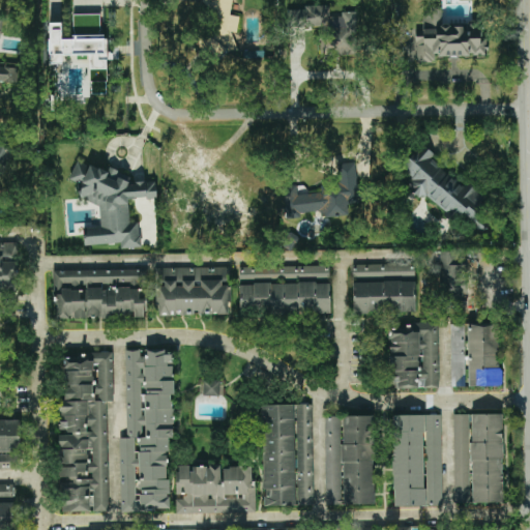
[(233,0),(219,0),(211,43),(232,48),(235,32),(236,32),(239,18),(231,16),(233,0)]
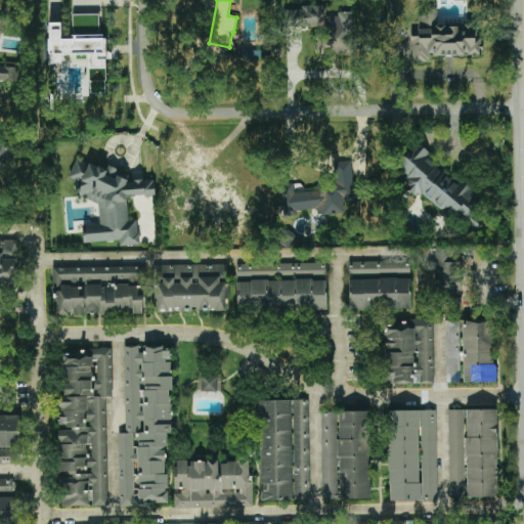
[(352,54),(352,12),(339,12),(339,16),(325,16),(325,6),(301,6),(301,9),(285,9),(285,27),(324,27),(324,37),(317,37),(317,54),(352,54)]
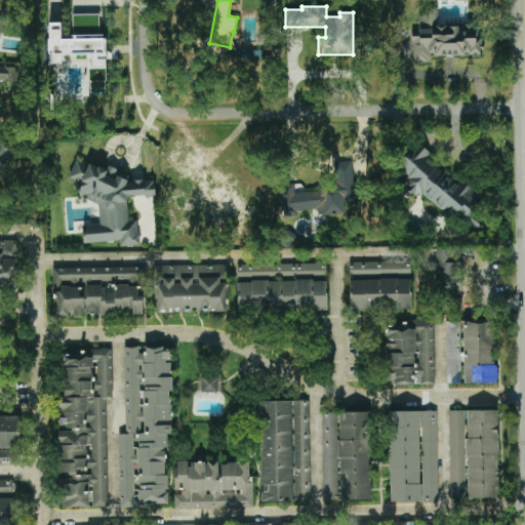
[(413,63),(431,62),(430,56),(481,54),(480,31),(459,31),(458,25),(438,26),(437,7),(426,7),(426,14),(418,15),(419,32),(411,32),(413,63)]
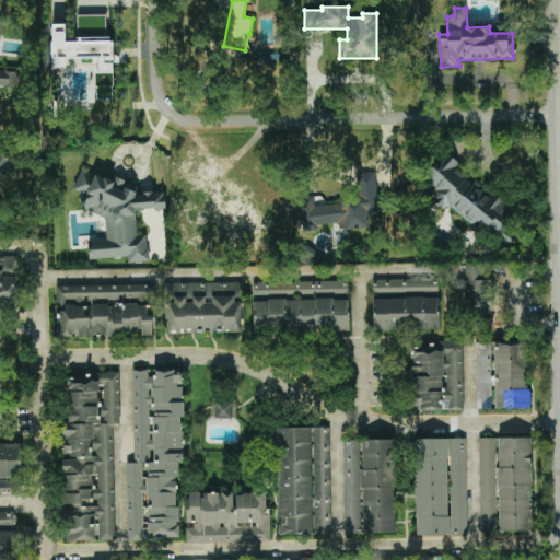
[(94,30),(94,16),(79,15),(78,28),(94,30)]
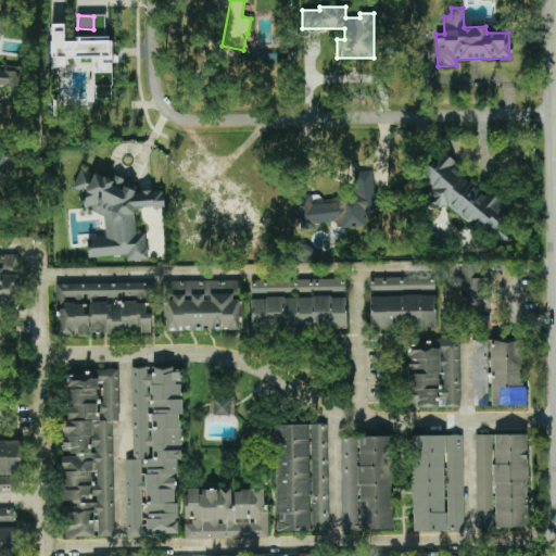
[(113,99),(112,38),(65,38),(65,24),(51,25),(52,67),(65,67),(65,59),(95,58),(95,99),(113,99)]
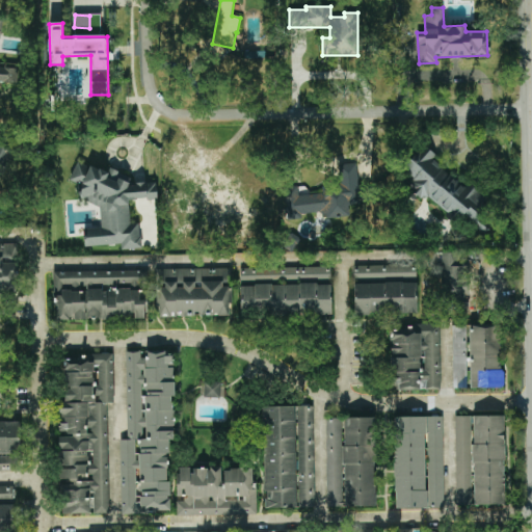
[(0,178),(2,179),(14,151),(0,144),(0,178)]
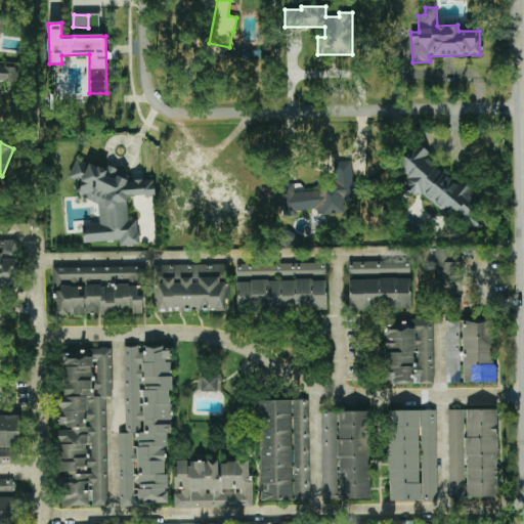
[(457,185),(427,158),(430,150),(416,144),(398,164),(395,170),(408,176),(404,186),(410,191),(428,200),(445,216),(448,213),(457,217),(462,221),(469,224),(474,212),(472,209),(479,192),(464,178),(457,185)]
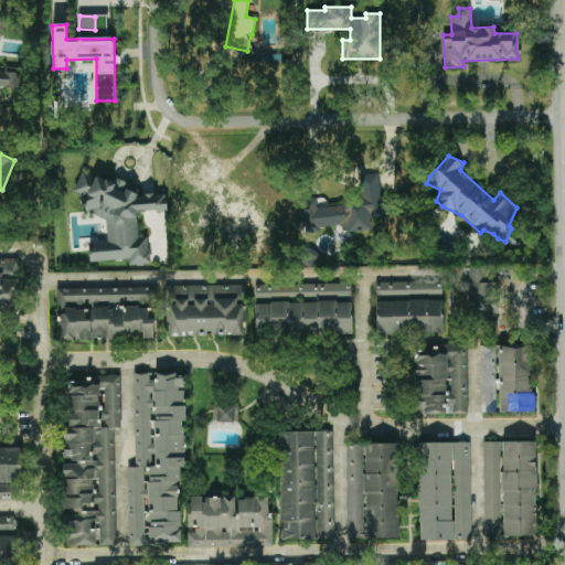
[(150,263),(148,237),(139,237),(137,213),(156,211),(159,212),(168,211),(166,193),(140,195),(127,190),(126,183),(117,179),(114,184),(83,170),(74,191),(82,195),(84,211),(85,211),(106,220),(108,242),(92,243),(89,249),(91,263),(128,258),(129,265),(150,263)]
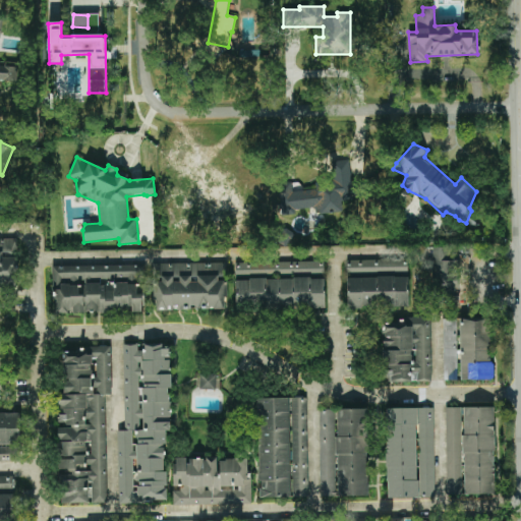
[(280,212),(317,208),(319,214),(343,212),(342,201),(354,200),(349,160),(329,162),(332,186),(293,190),(292,182),(277,184),(280,212)]
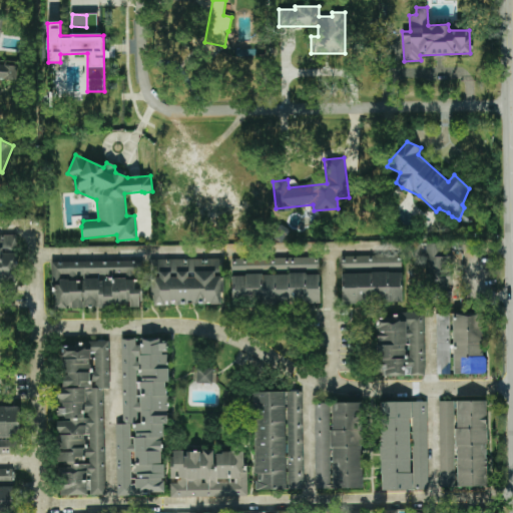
[(250,206),(224,179),(209,194),(239,224),(240,223),(236,220),(250,206)]
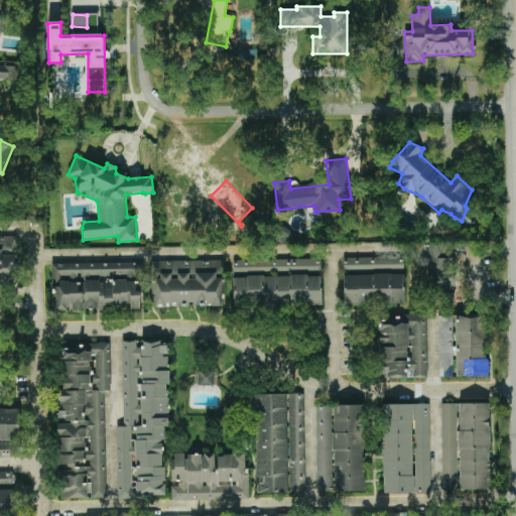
[(0,283),(17,284),(16,252),(17,252),(17,236),(0,236),(0,283)]
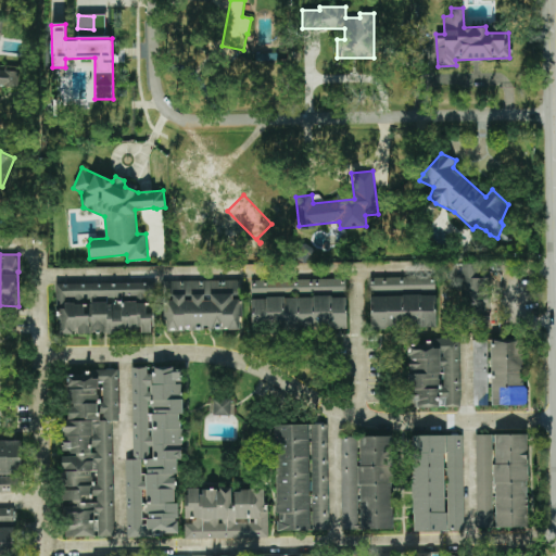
[(490,278),(479,278),(479,264),(463,264),(462,311),(479,311),(479,317),(490,317),(490,278)]
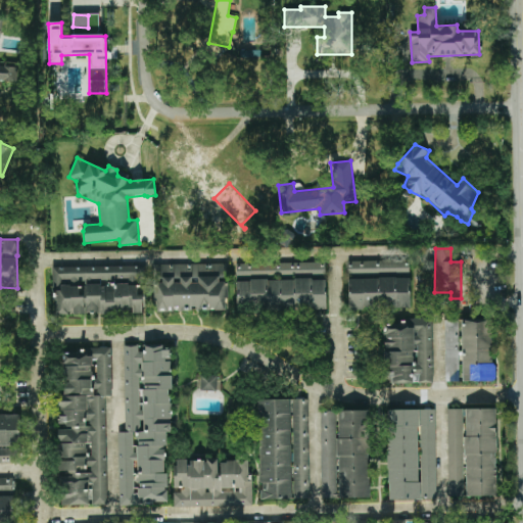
[(409,273),(409,259),(348,259),(348,274),(409,273)]
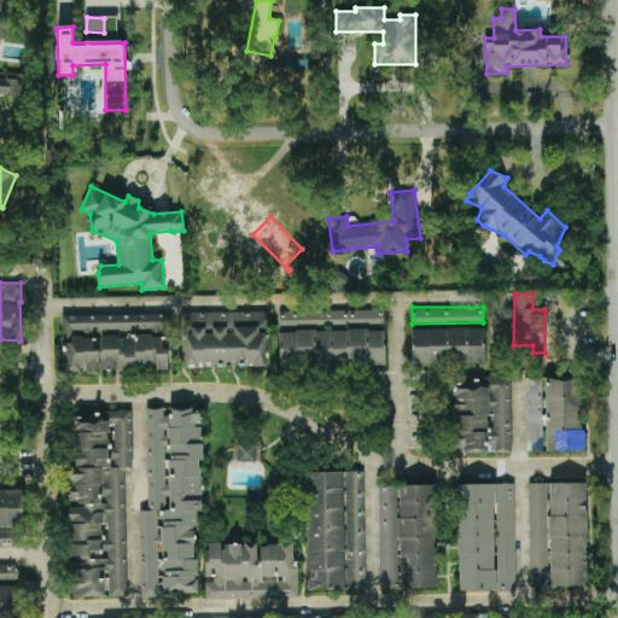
[(279,326),(384,325),(384,310),(279,312),(279,326)]
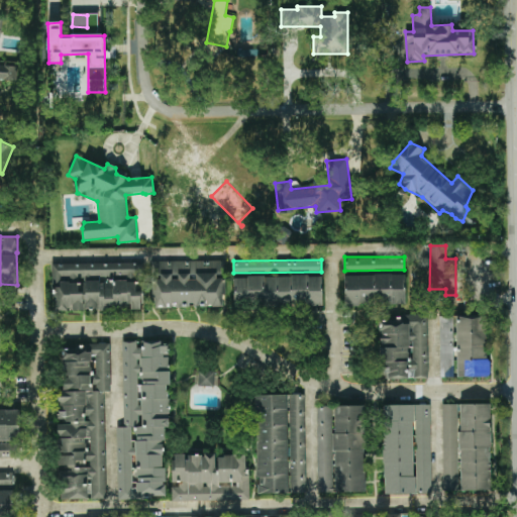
[(224,307),(224,277),(224,262),(152,262),(152,307),(224,307)]
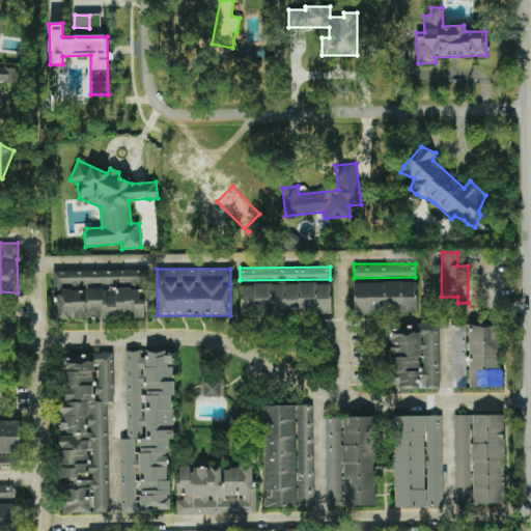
[(55,271),(55,318),(145,318),(144,299),(140,299),(140,288),(147,288),(147,271),(55,271)]
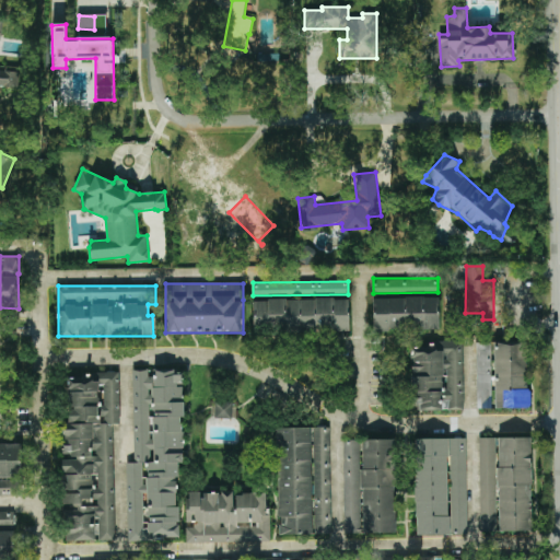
[(373,299),(373,331),(439,330),(439,298),(373,299)]
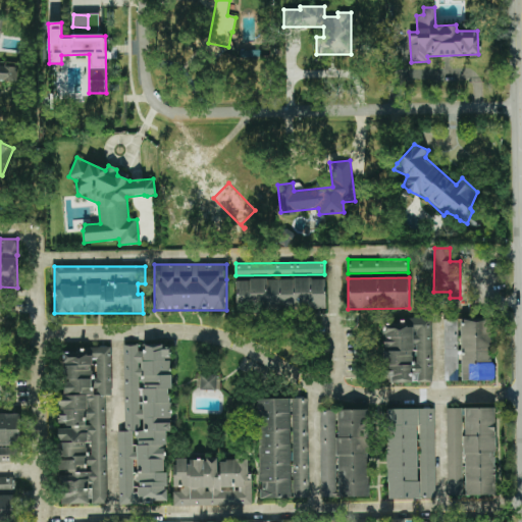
[(325,308),(325,279),(236,279),(236,308),(325,308)]
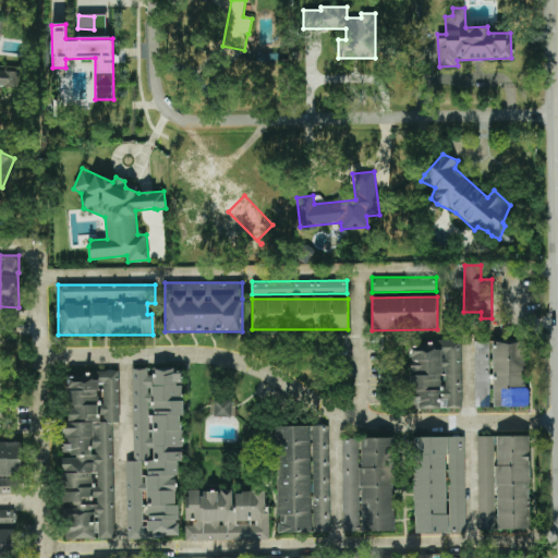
[(462,409),(461,342),(409,343),(410,375),(411,410),(462,409)]
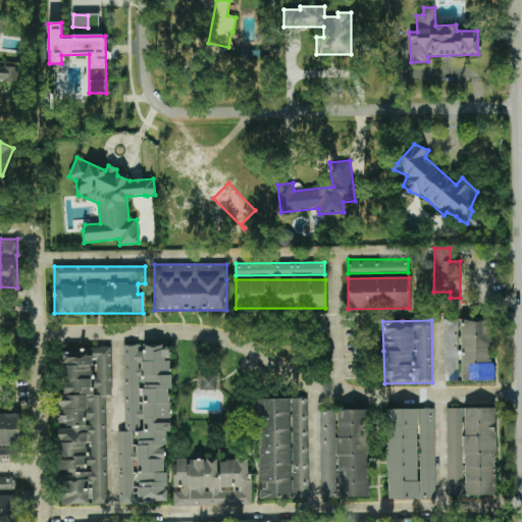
[(445,381),(460,381),(460,380),(491,380),(491,320),(445,320),(445,381)]
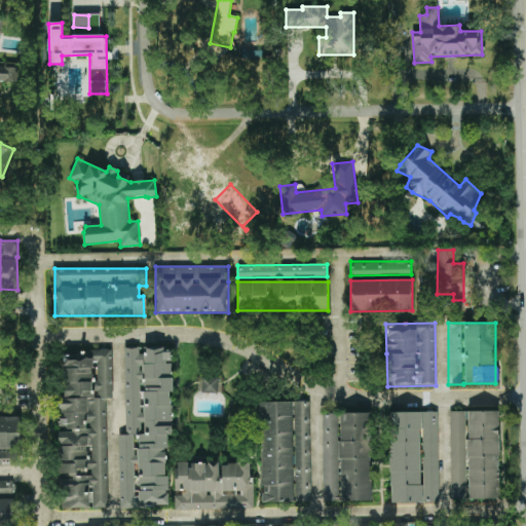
[(121,508),(167,506),(165,436),(173,436),(171,348),(142,349),(142,347),(124,347),(126,435),(118,435),(121,508)]
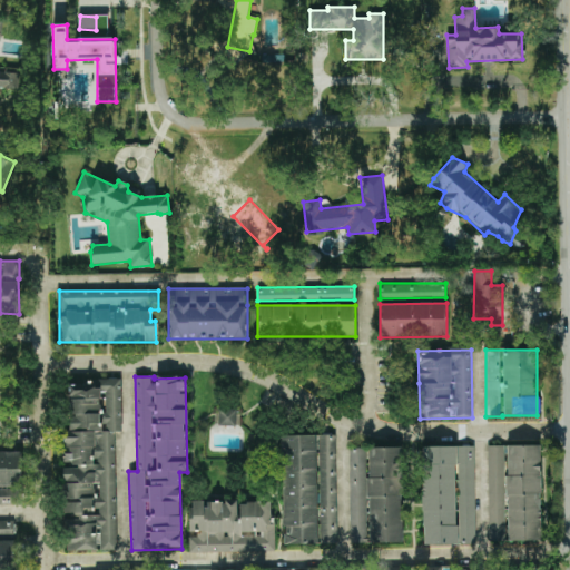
[(66,551),(117,550),(115,432),(123,432),(121,381),(67,382),(68,432),(67,432),(67,454),(64,454),(66,551)]
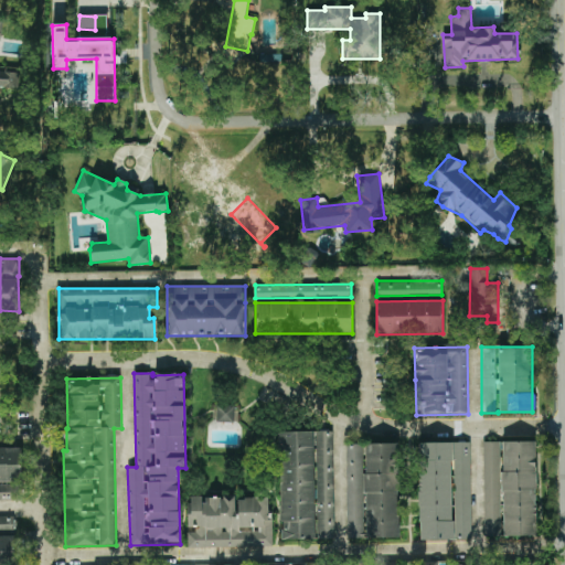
[(234,406),(217,405),(216,422),(234,423),(234,406)]
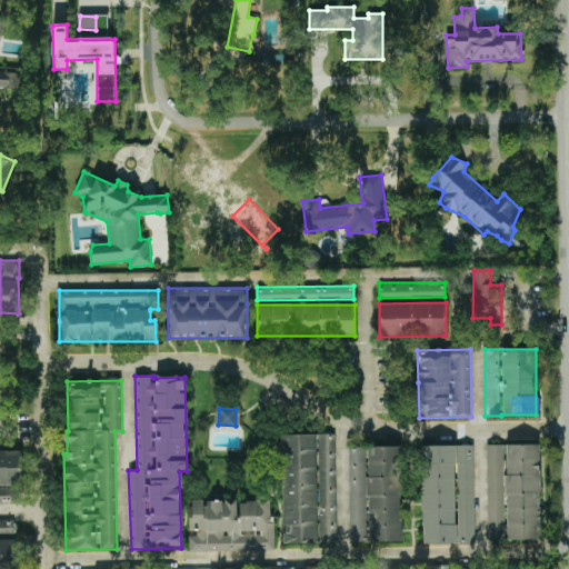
[(335,435),(281,435),(282,543),(337,542),(335,435)]
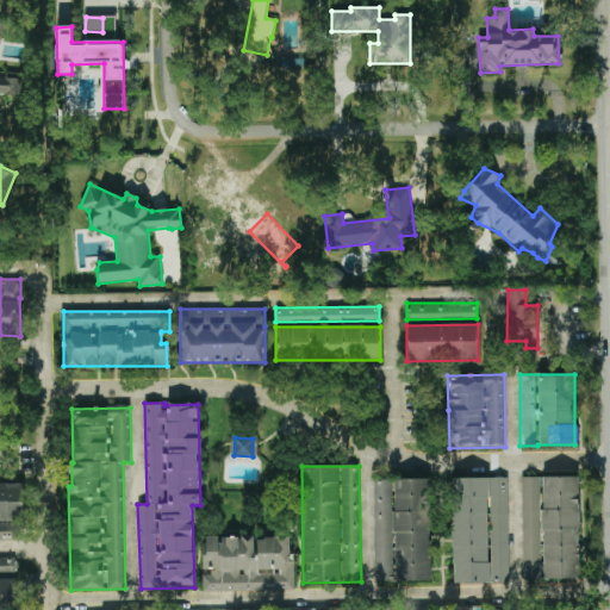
[(579,578),(578,477),(541,477),(522,478),(523,579),(542,579),(579,578)]
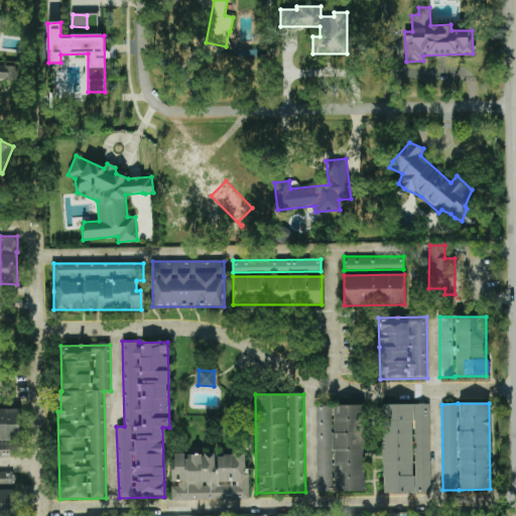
[(430,493),(429,404),(382,405),(384,493),(430,493)]
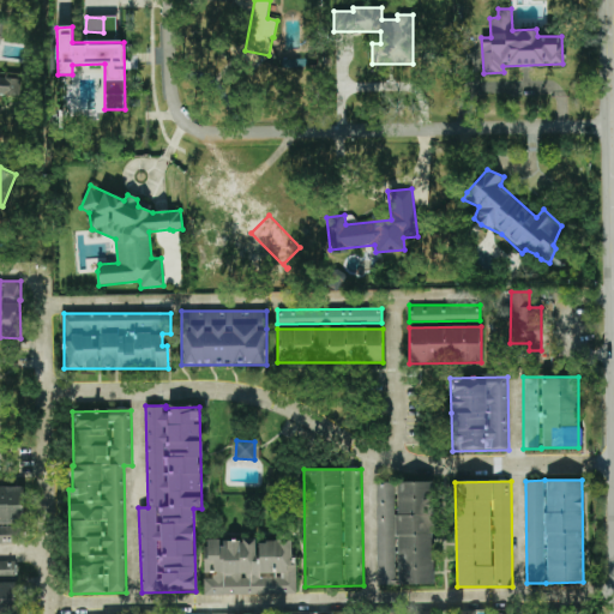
[(377,483),(378,584),(433,584),(432,482),(396,482),(377,483)]
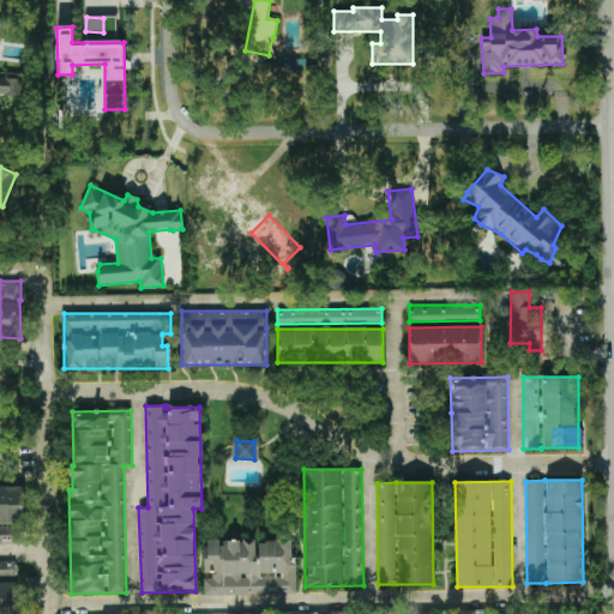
[(0,543),(25,543),(24,487),(0,487),(0,543)]
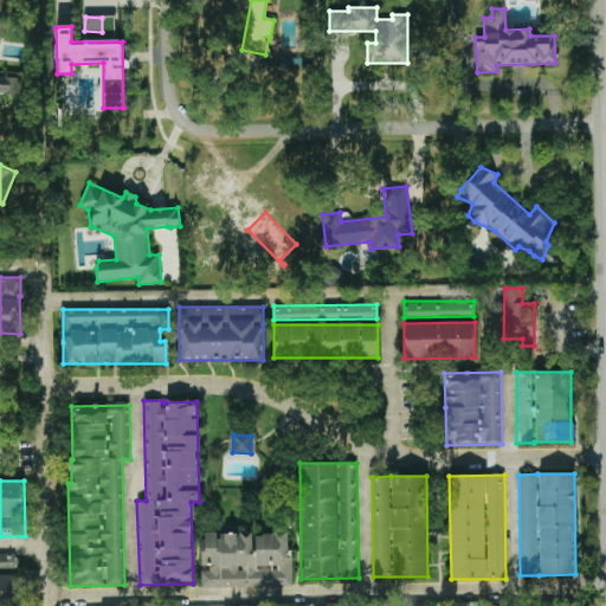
[(201,588),(291,587),(290,533),(201,534),(202,565),(210,565),(210,572),(201,572),(201,588)]
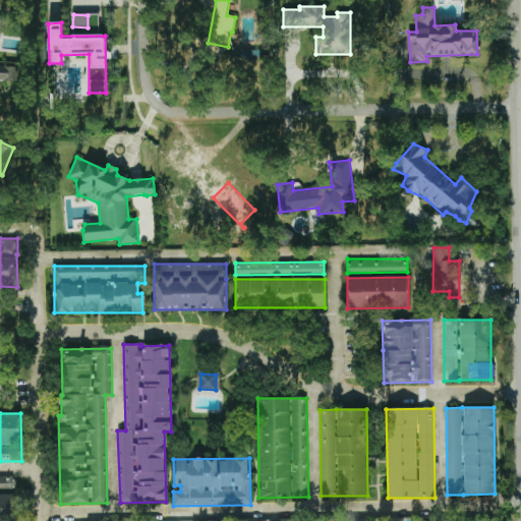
[(13,476),(0,476),(0,488),(13,488),(13,476)]
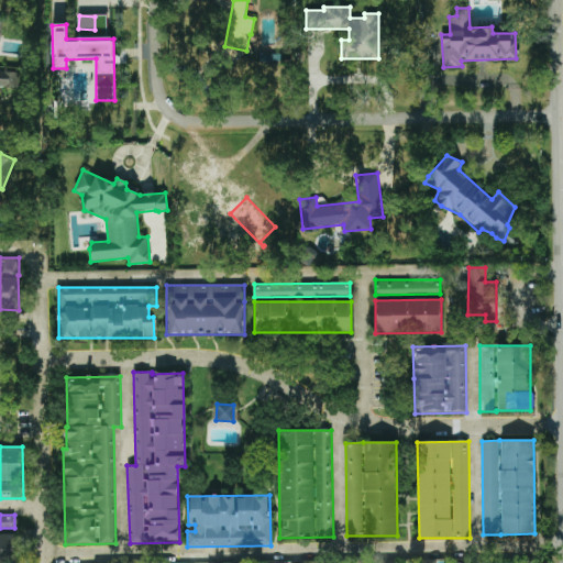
[(0,534),(0,562),(14,562),(13,534),(0,534)]
